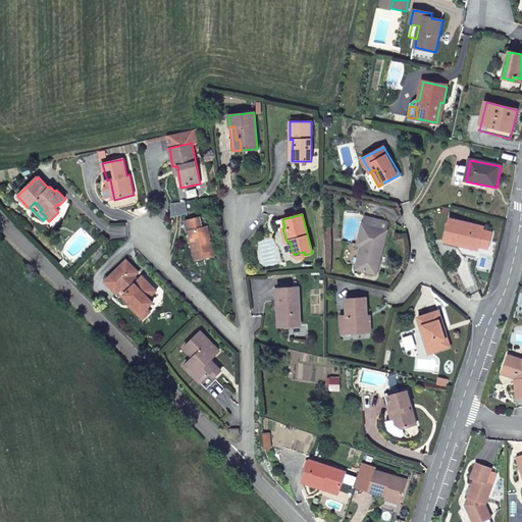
[(200,218),(185,222),(187,232),(191,231),(195,262),(215,258),(208,226),(202,227),(200,218)]
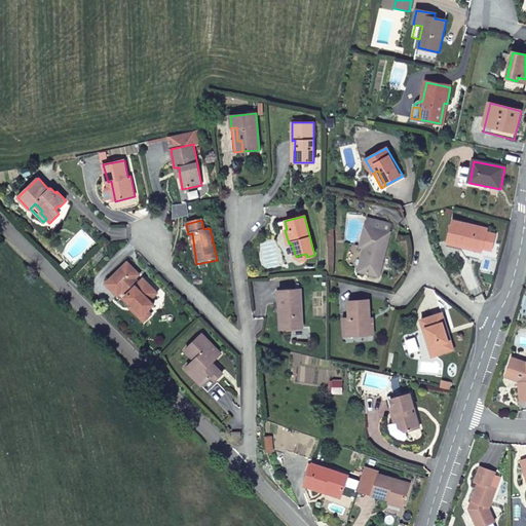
[(447,241),(464,247),(464,245),(481,249),(491,251),(495,234),(486,232),(486,229),(453,220),(447,241)]
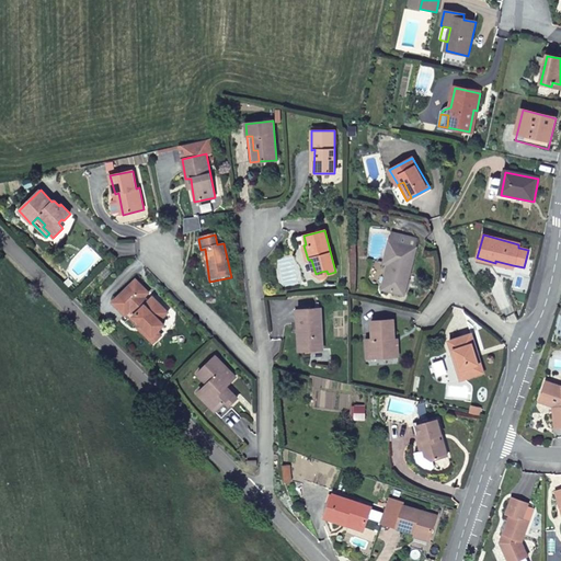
[(415,249),(390,242),(385,263),(389,264),(382,289),(404,294),(415,249)]
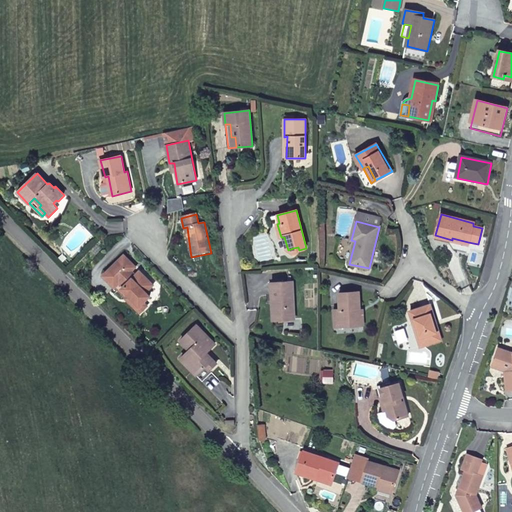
[(154,285),(145,276),(143,278),(138,273),(135,276),(131,272),(136,267),(124,254),(105,273),(118,286),(119,284),(123,288),(122,289),(139,307),(144,302),(150,297),(146,292),(154,285)]
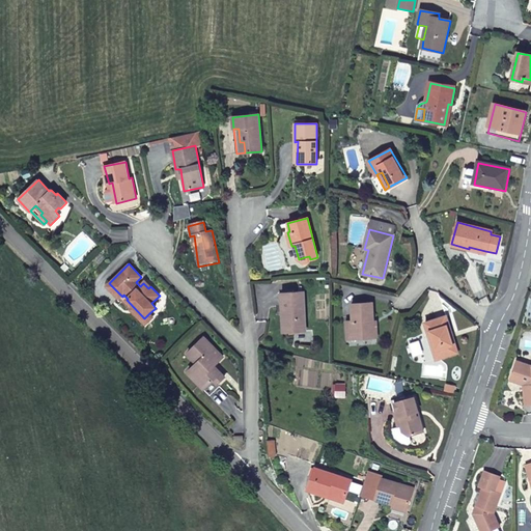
[(154,318),(149,313),(144,318),(127,300),(128,299),(123,295),(122,297),(109,283),(107,285),(146,326),(154,318)]
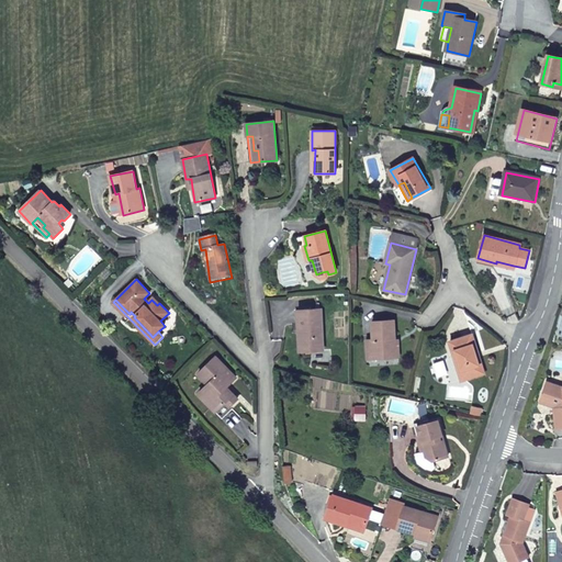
[(321,310),(298,311),(298,330),(302,330),(303,351),(323,350),(321,310)]
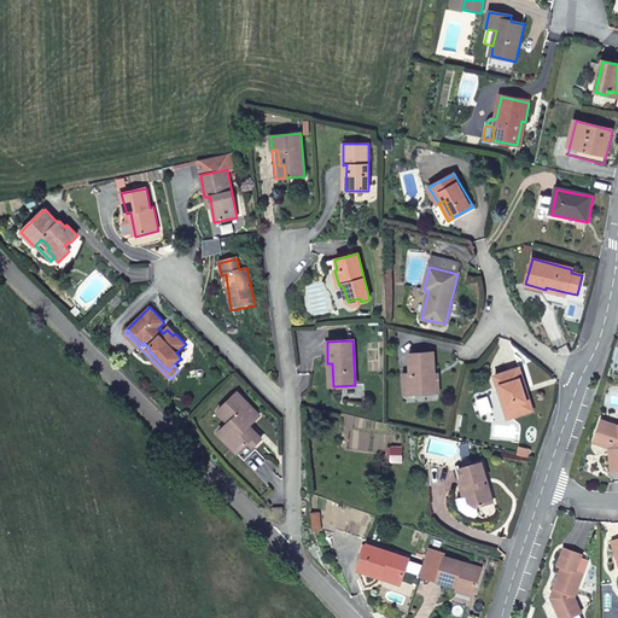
[(403,372),(403,385),(417,385),(418,394),(438,392),(438,379),(435,378),(433,353),(409,354),(410,373),(403,372)]
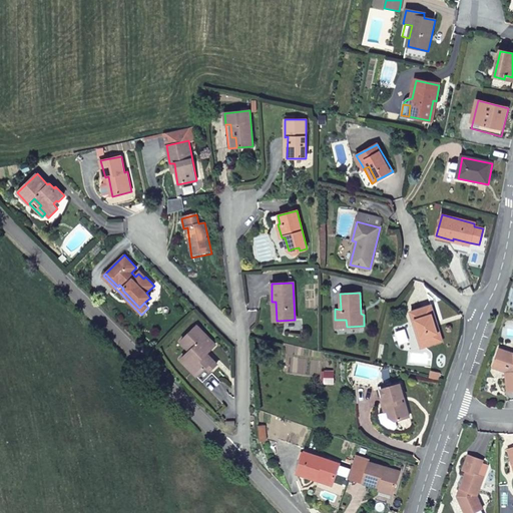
[(411,312),(418,335),(421,347),(442,340),(432,306),(411,312)]
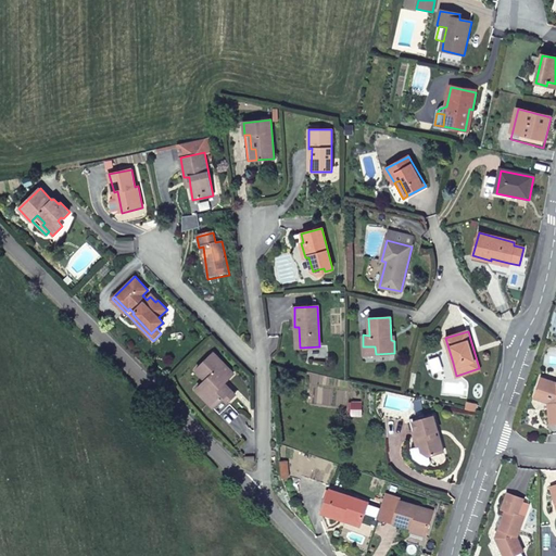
[(198,390),(205,397),(207,395),(217,405),(224,399),(228,403),(236,394),(224,382),(234,373),(214,353),(197,369),(207,380),(198,390)]
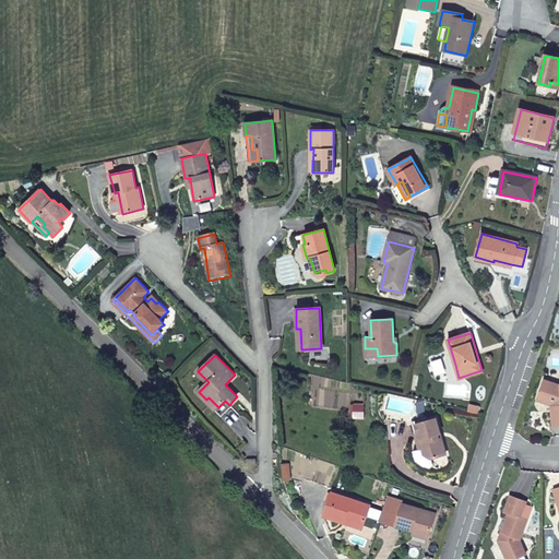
[(549,402),(550,405),(552,426),(558,425),(558,385),(544,380),(539,394),(547,396),(547,401),(549,402)]
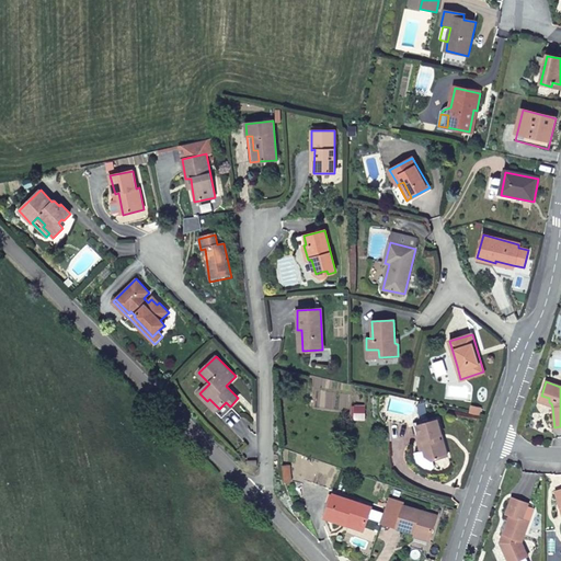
[(538,402),(552,407),(551,403),(549,402),(549,398),(541,396),(538,402)]
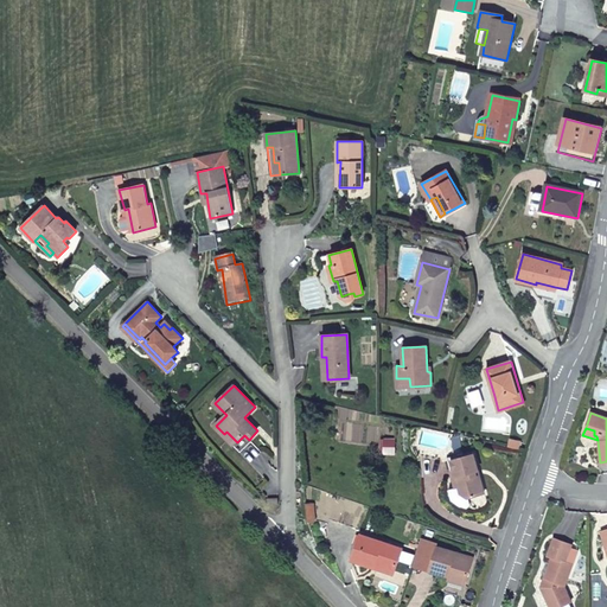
[(227,432),(224,434),(242,452),(253,442),(249,440),(244,435),(237,442),(227,432)]
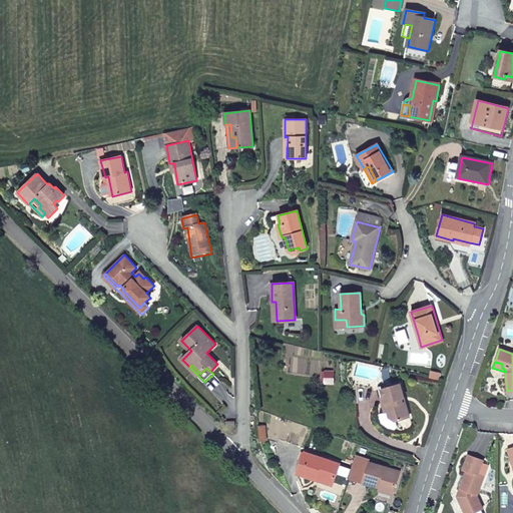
[(400,383),(382,388),(385,402),(383,403),(385,412),(380,413),(382,422),(387,426),(398,426),(397,420),(410,417),(400,383)]
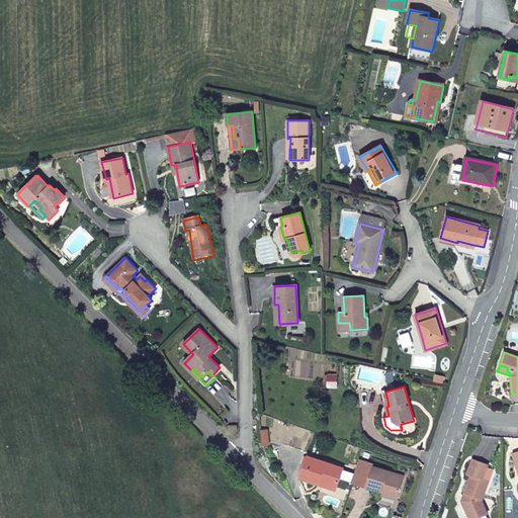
[(261,430),(262,446),(269,445),(268,429),(261,430)]
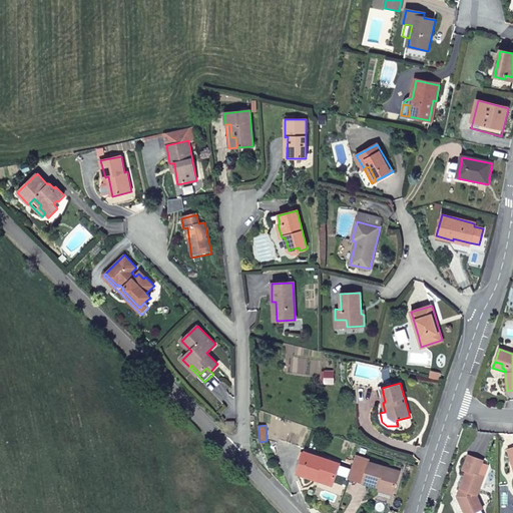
[(298,473),(316,479),(317,476),(334,482),(340,464),(305,452),(298,473)]
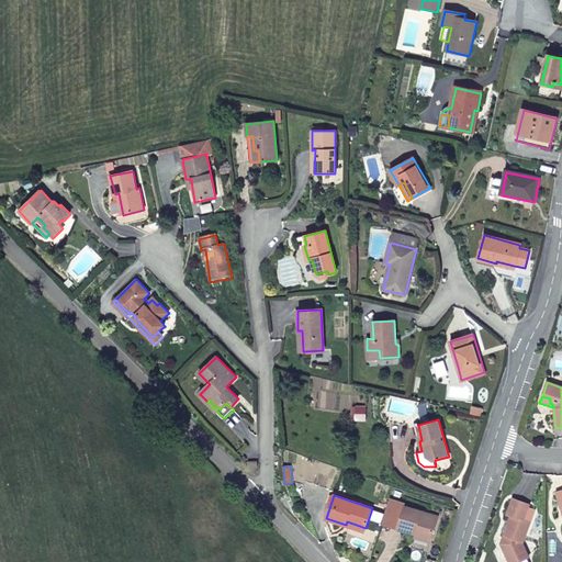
[(505,539),(502,548),(508,561),(519,561),(528,558),(523,544),(530,523),(524,520),(529,504),(513,498),(506,515),(510,516),(503,538),(505,539)]
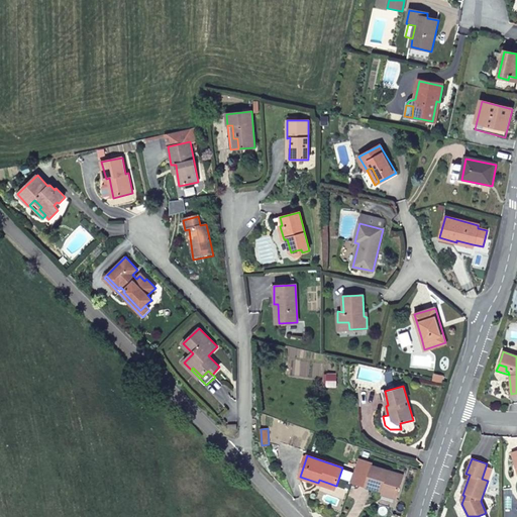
[(350,481),(366,486),(396,496),(402,476),(372,467),(373,463),(357,459),(350,481)]
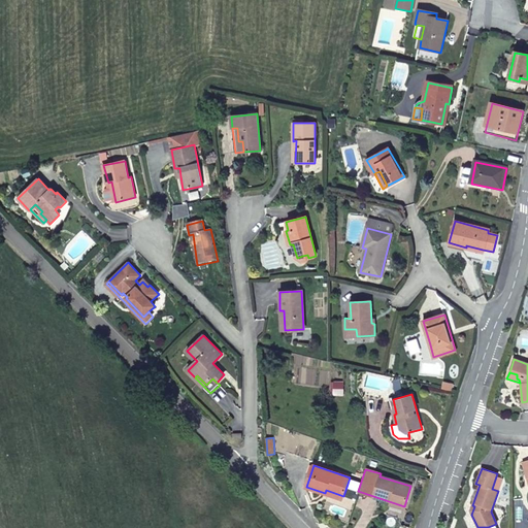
[(326,490),(325,493),(342,499),(343,496),(326,490)]
